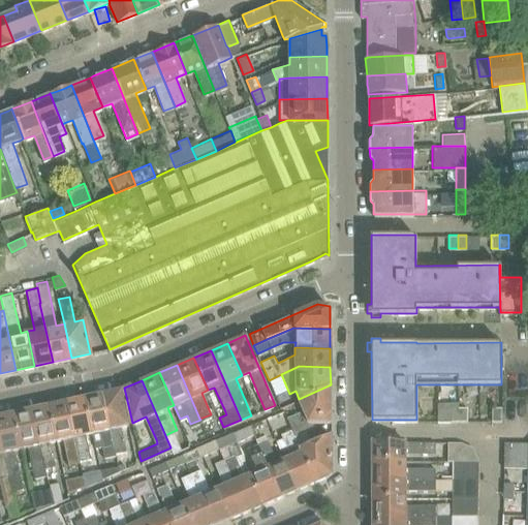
[(331,384),(299,399),(297,400),(302,410),(285,417),(290,429),(307,422),(312,422),(331,422),(331,384)]
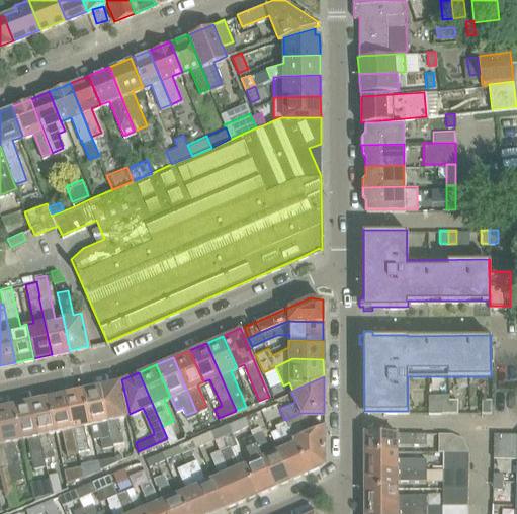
[(118,381),(98,386),(111,443),(123,440),(118,416),(125,415),(118,381)]
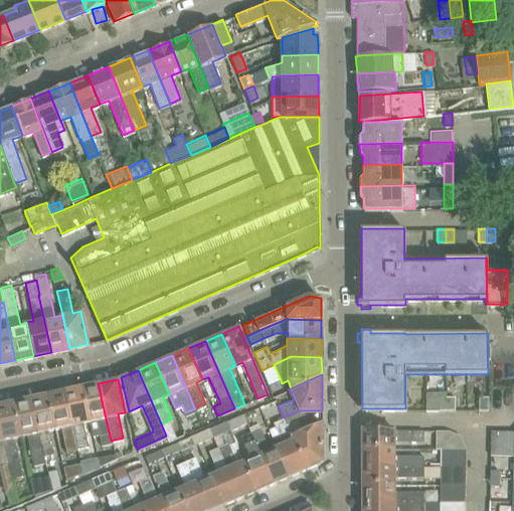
[(206,379),(202,381),(207,393),(211,391),(206,379)]
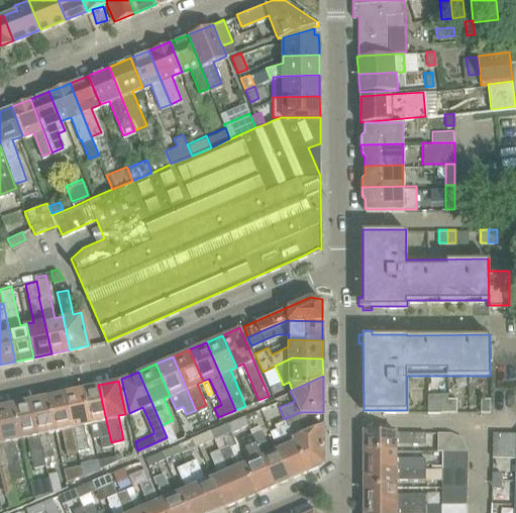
[(98,435),(100,443),(101,447),(111,444),(110,440),(98,385),(81,388),(88,422),(92,437),(98,435)]
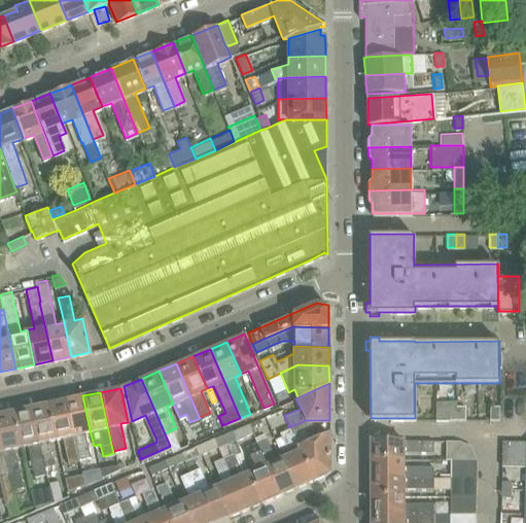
[(84,431),(90,430),(82,395),(66,399),(78,456),(90,454),(84,431)]
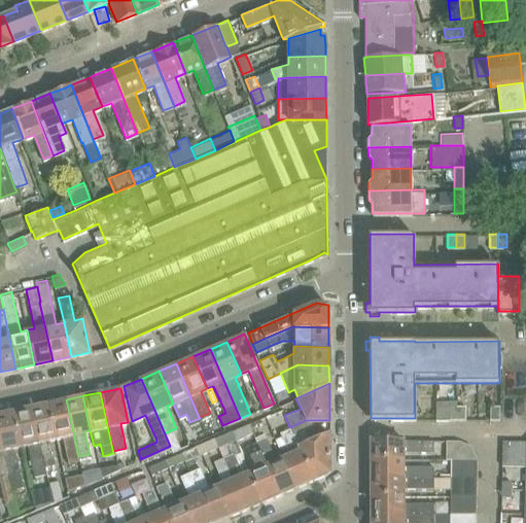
[(78,456),(66,399),(48,404),(56,438),(62,436),(67,459),(78,456)]
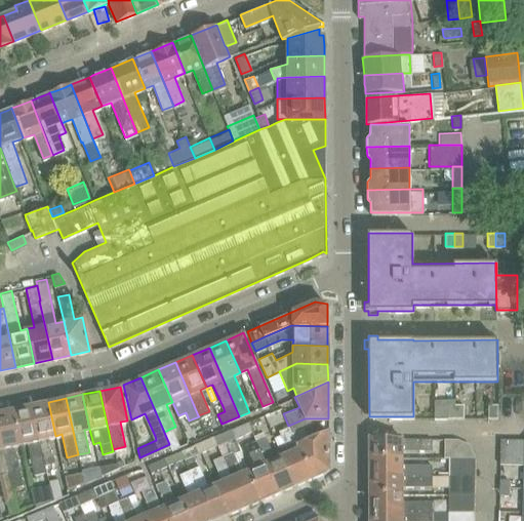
[(49,437),(55,436),(48,402),(30,405),(42,463),(54,459),(49,437)]
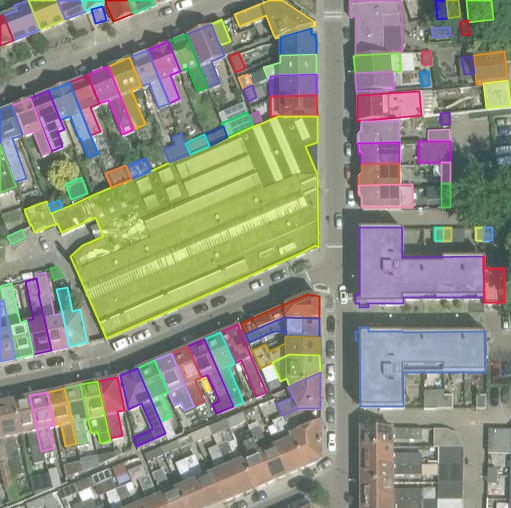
[(443,406),(443,393),(435,393),(435,406),(443,406)]
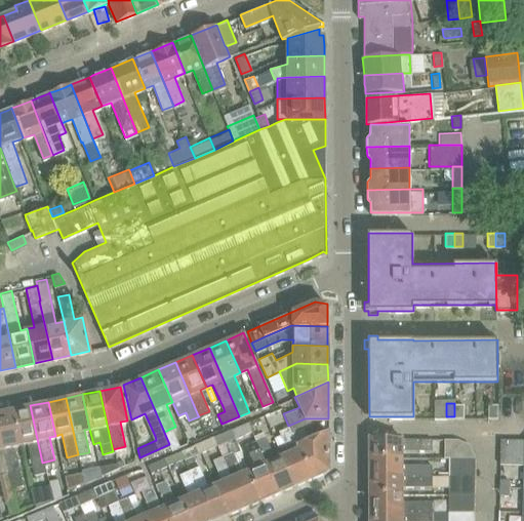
[(464,403),(454,403),(454,416),(464,416),(464,403)]
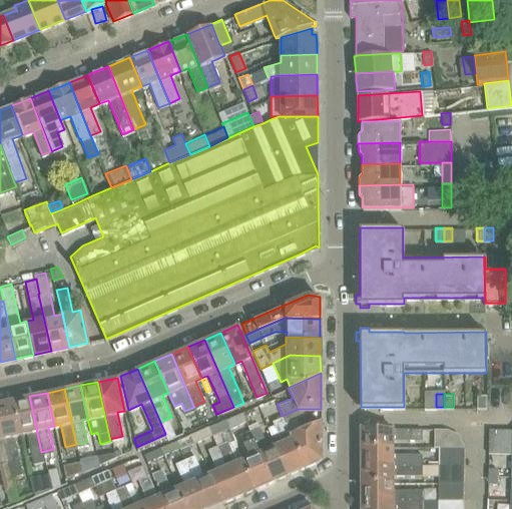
[(476,394),(476,407),(486,407),(486,394),(476,394)]
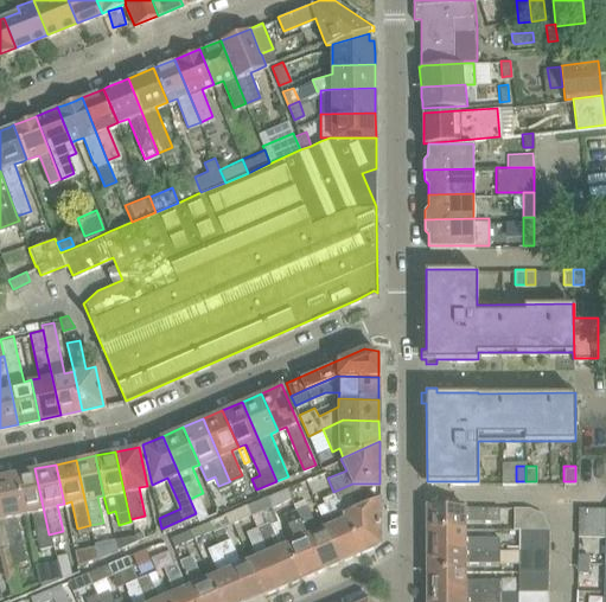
[(31,511),(37,537),(39,548),(51,545),(49,535),(34,468),(14,473),(23,512),(31,511)]
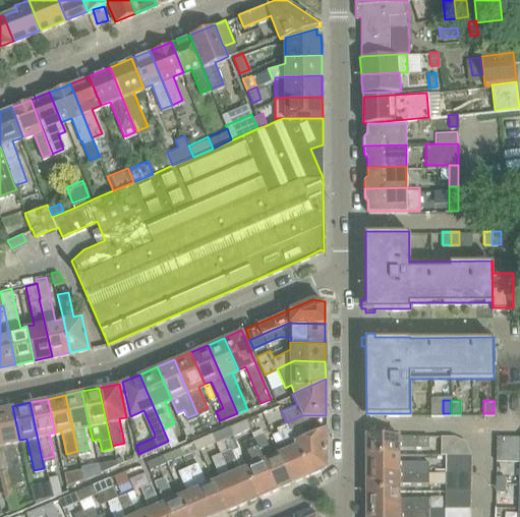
[(0,428),(8,466),(12,483),(22,481),(18,463),(13,441),(19,440),(12,406),(0,408),(0,428)]
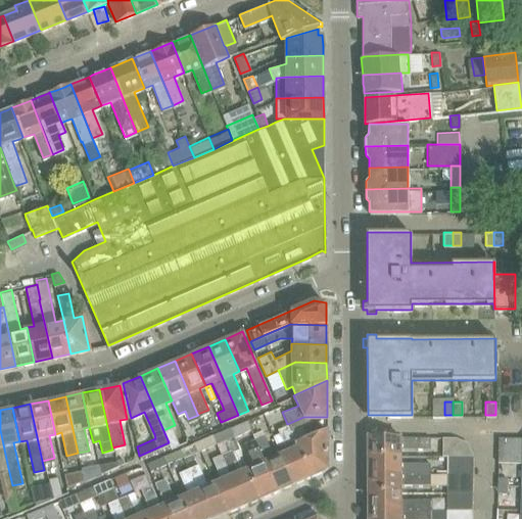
[(309,417),(303,417),(287,424),(310,476),(327,468),(327,463),(327,429),(307,437),(302,425),(311,421),(309,417)]
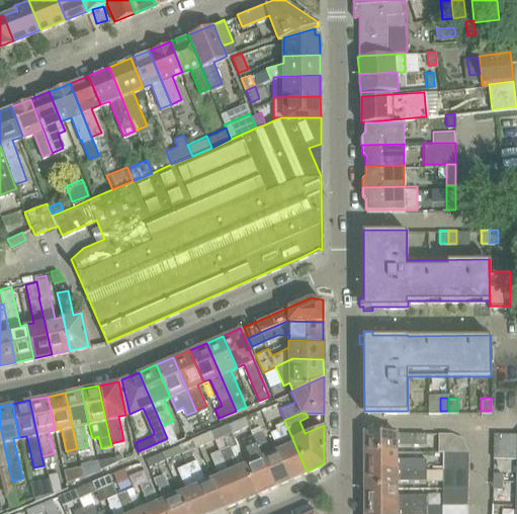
[(245,415),(228,422),(232,431),(249,424),(245,415)]
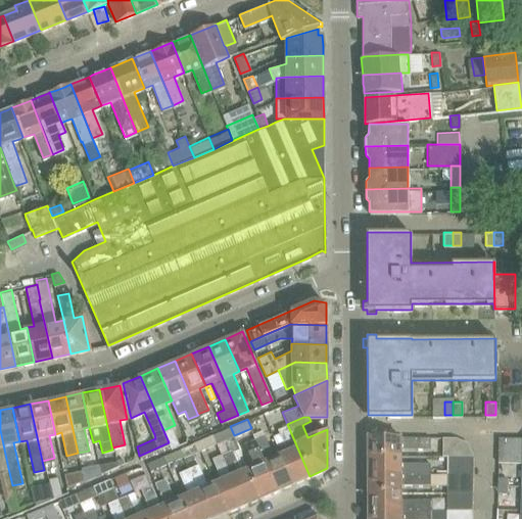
[(287,451),(281,453),(293,482),(310,476),(287,424),(277,428),(287,451)]
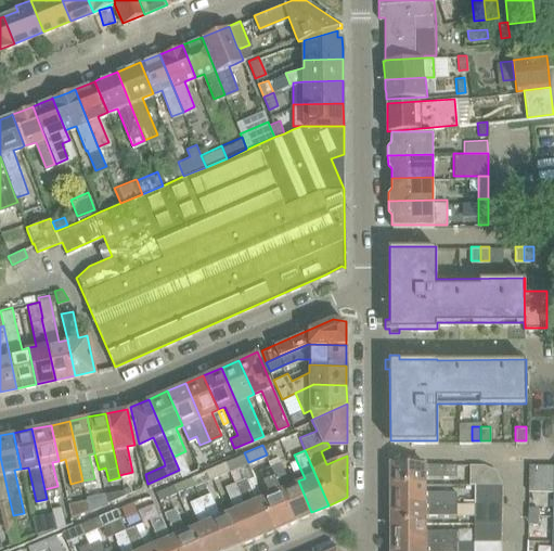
[(244,452),(224,461),(229,471),(248,462),(244,452)]
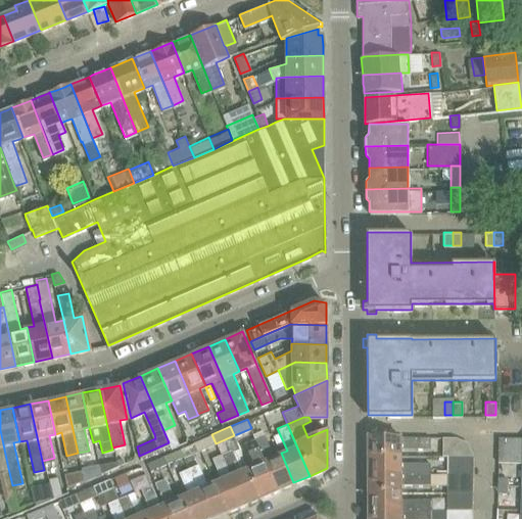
[(16,508),(12,485),(8,468),(0,430),(0,477),(7,512),(16,508)]
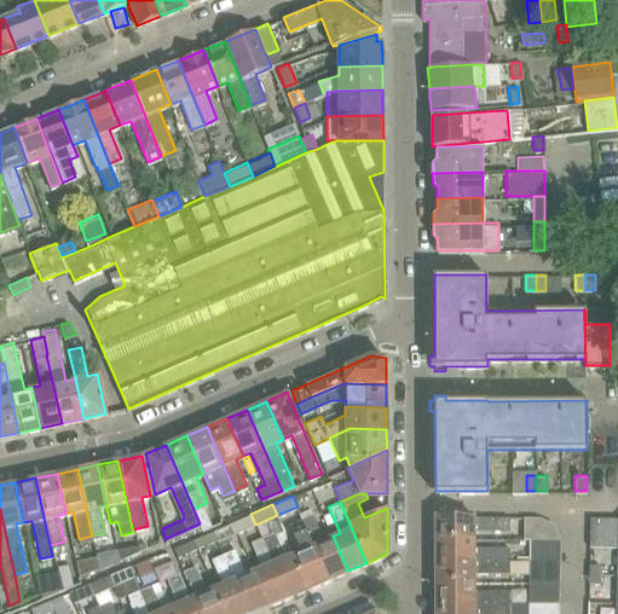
[(238,531),(255,525),(250,514),(234,520),(238,531)]
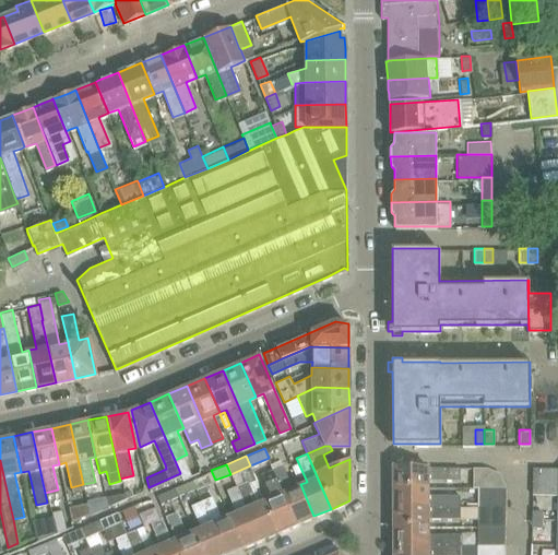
[(283,464),(273,468),(296,523),(313,516),(300,484),(293,487),(283,464)]
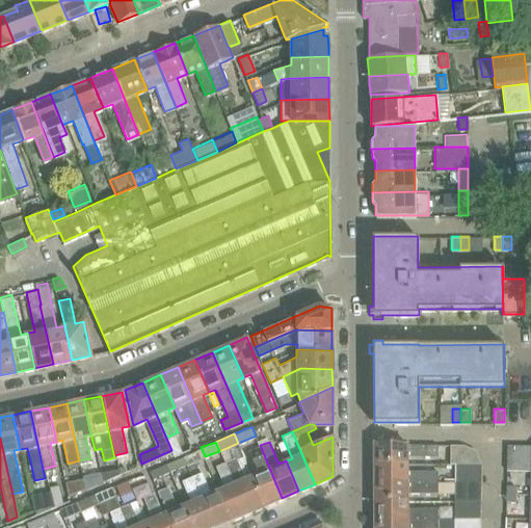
[(374,463),(407,463),(407,455),(436,454),(436,443),(374,443),(374,463)]
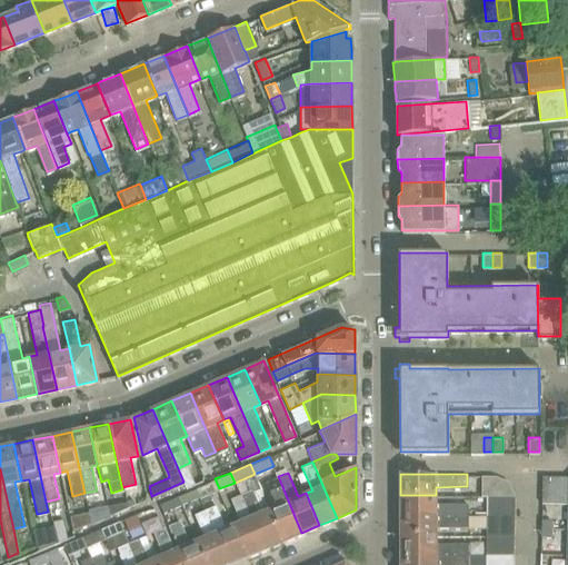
[(487,494),(514,494),(508,479),(496,475),(481,475),(481,494),(487,494)]
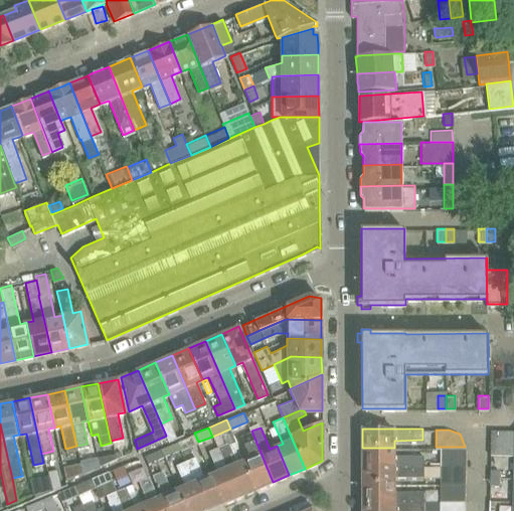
[(513,430),(491,430),(490,454),(513,454),(513,430)]
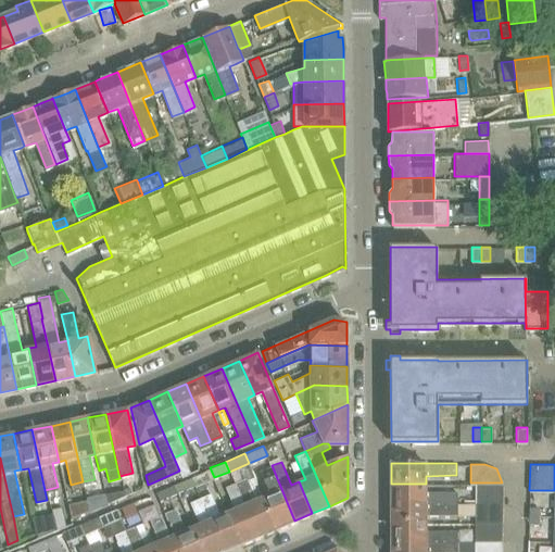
[(270,494),(263,497),(277,528),(294,521),(272,465),(260,471),(270,494)]
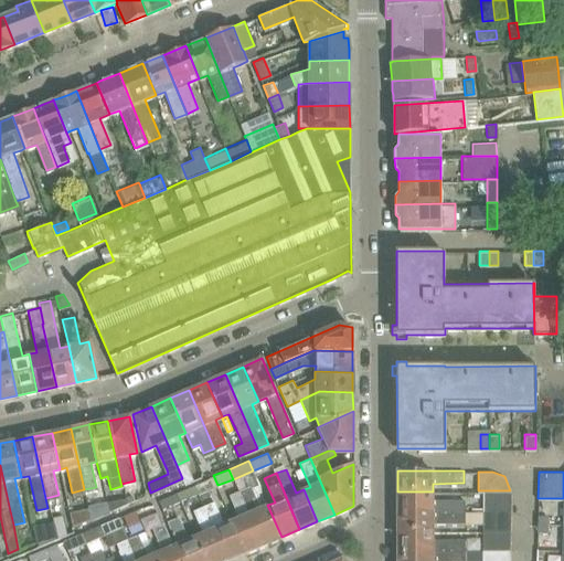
[(213,475),(193,484),(198,494),(217,485),(213,475)]
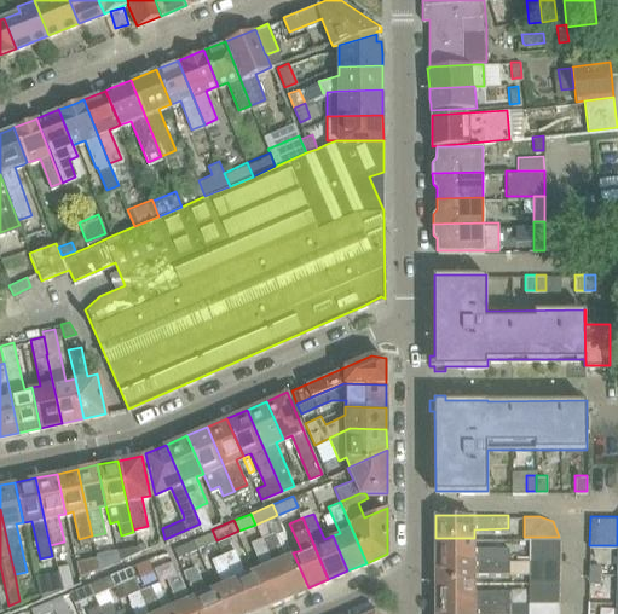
[(197,549),(217,540),(212,529),(192,538),(197,549)]
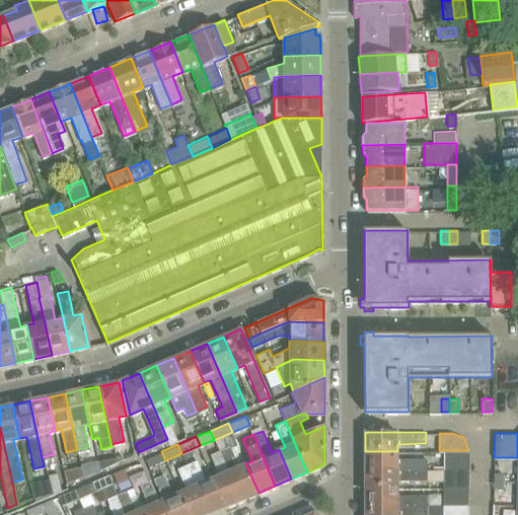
[(259,493),(245,463),(238,466),(229,445),(218,450),(220,450),(241,501),(259,493)]
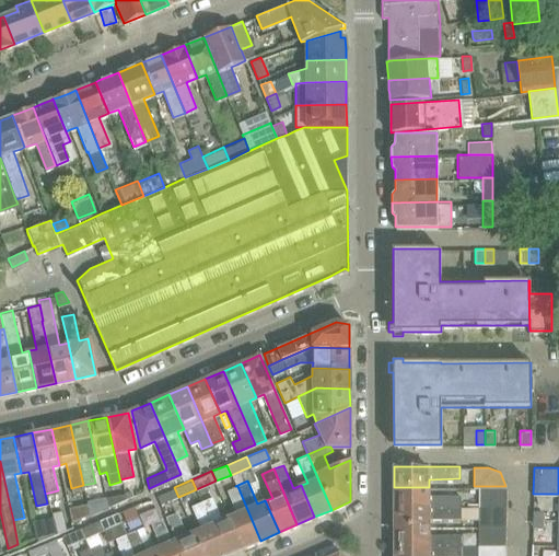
[(235,513),(230,516),(244,547),(260,541),(237,486),(235,486),(225,489),(235,513)]
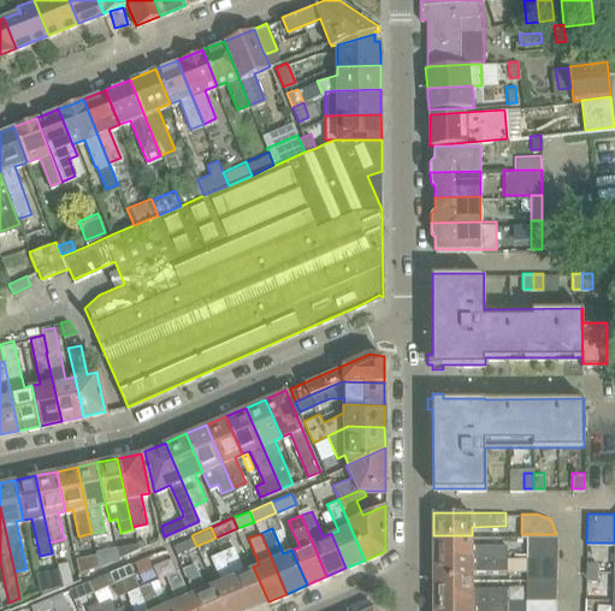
[(556,534),(527,534),(526,556),(556,556),(556,534)]
